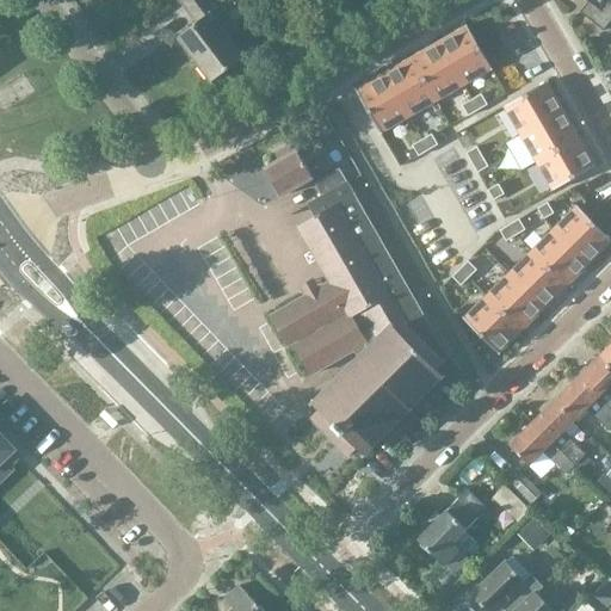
[(235,36),(224,22),(208,0),(178,0),(196,23),(176,38),(210,82),(224,72),(229,78),(247,63),(230,41),(235,36)]
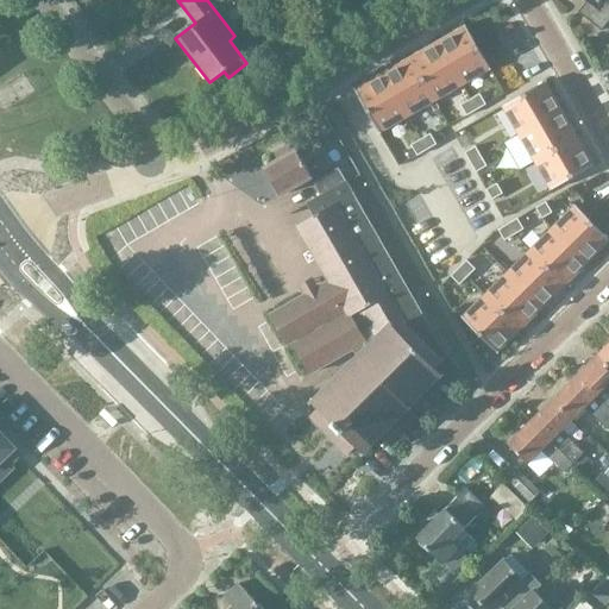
[(604,0),(583,0),(586,2),(577,13),(601,32),(608,20),(608,2),(606,0),(604,0)]
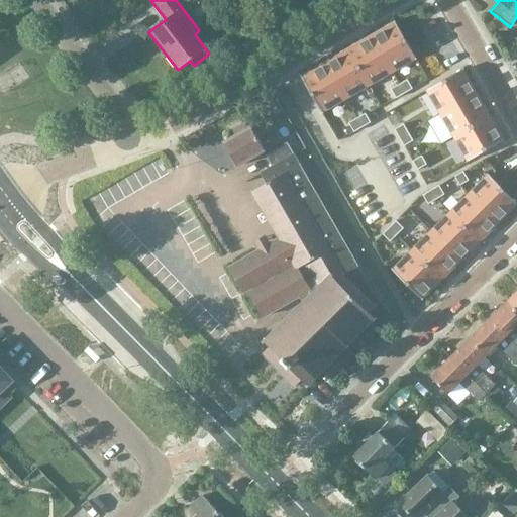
[(395,22),(371,35),(392,73),(416,59),(395,22)]
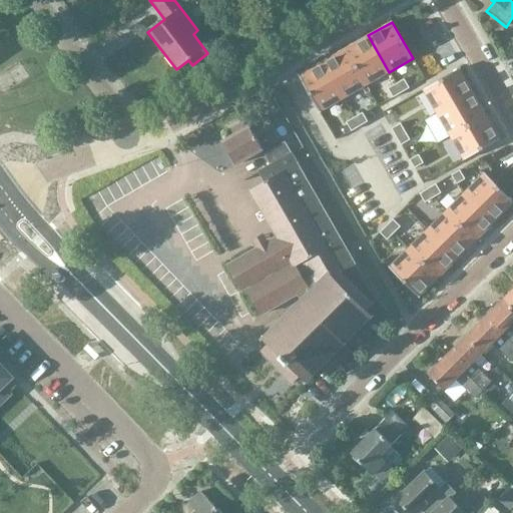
[(368,35),(345,49),(366,85),(389,72),(368,35)]
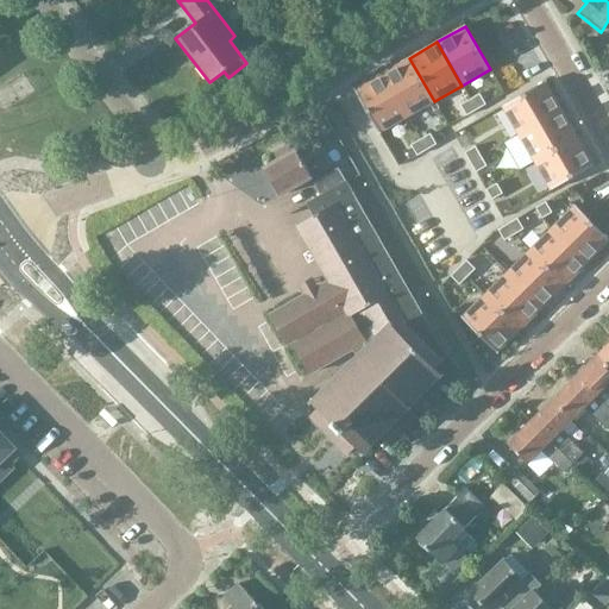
[(409,58),(382,74),(407,117),(434,101),(409,58)]
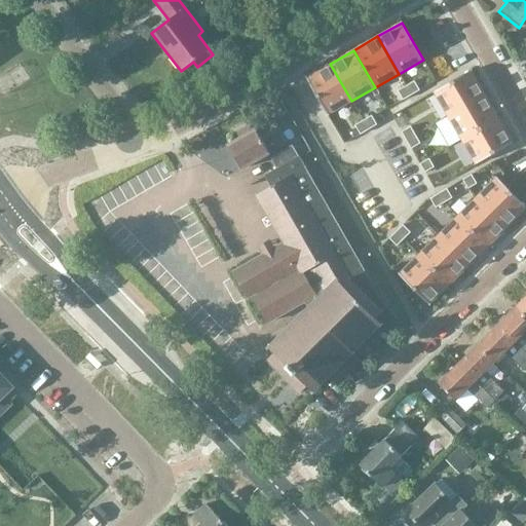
[(330,64),(305,78),(327,115),(351,101),(330,64)]
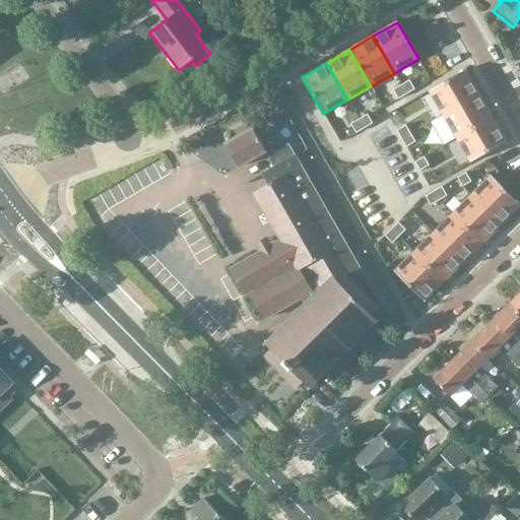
[(465,69),(428,90),(442,115),(478,93),(465,69)]
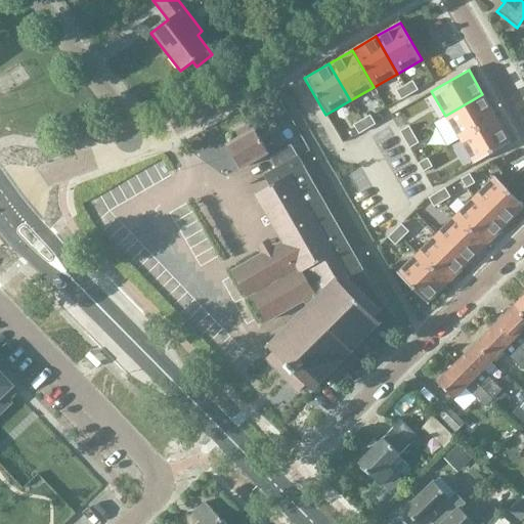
[(412,81),(404,86),(409,95),(418,90),(412,81)]
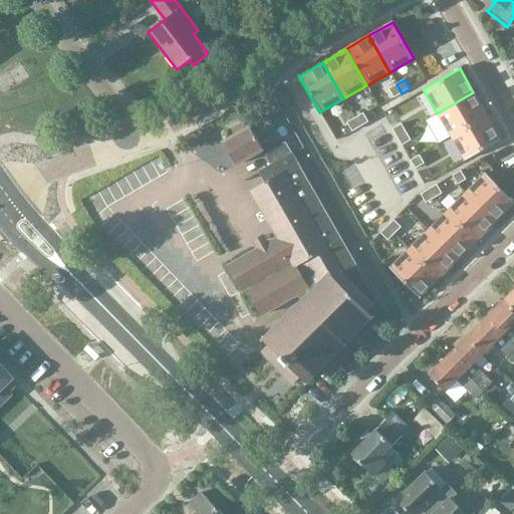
[(397,84),(388,88),(394,97),(402,93),(397,84)]
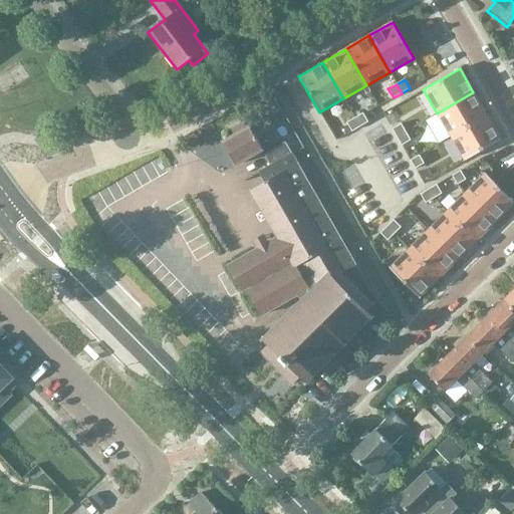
[(437,113),(425,120),(438,145),(451,137),(487,115),(473,92),(437,113)]
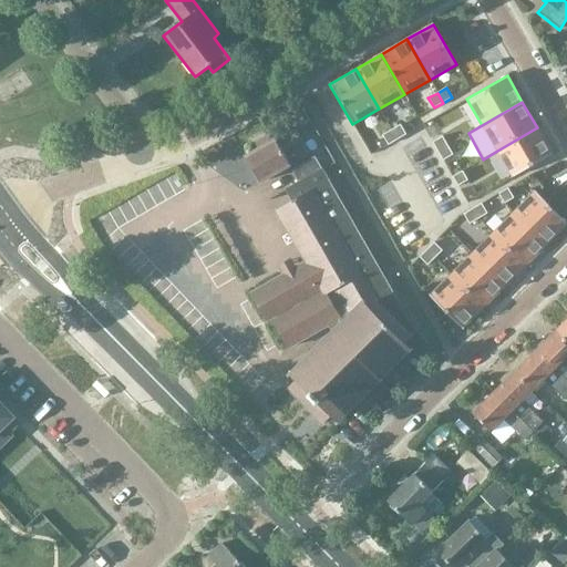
[(400,124),(391,130),(397,140),(405,134),(400,124)]
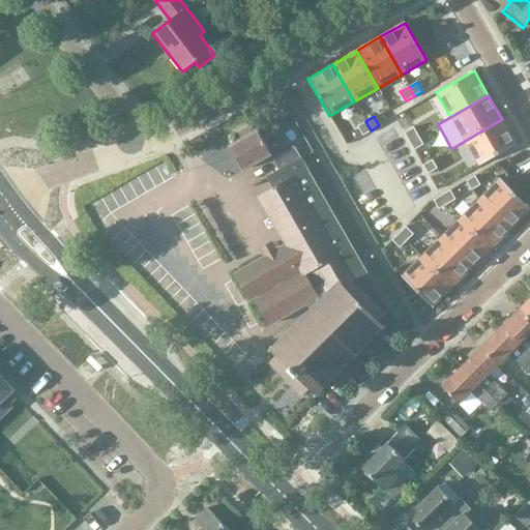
[(502,119),(465,141),(478,166),(517,144),(502,119)]
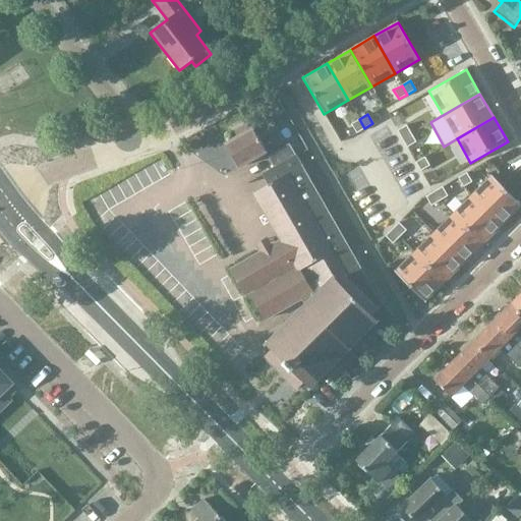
[(236,137),(226,143),(239,167),(266,152),(258,138),(275,128),(270,118),(251,128),(246,120),(231,129),(236,137)]
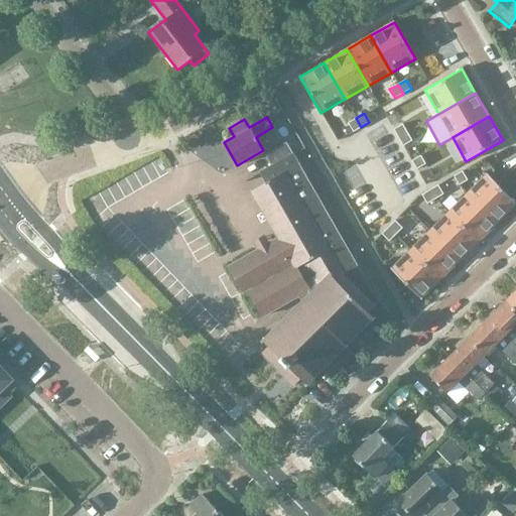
[(356,118),(348,123),(353,132),(361,127),(356,118)]
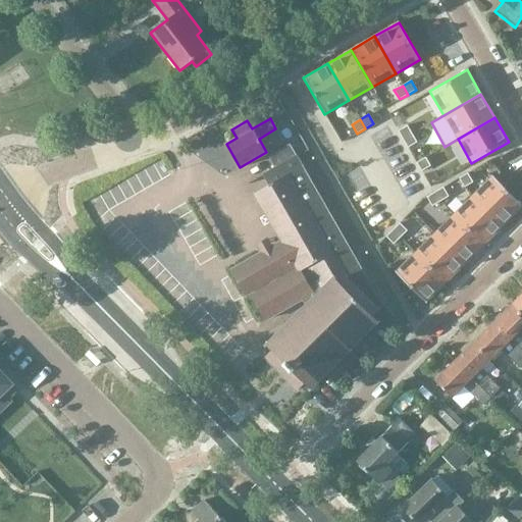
[(407,125),(398,131),(403,140),(412,134),(407,125)]
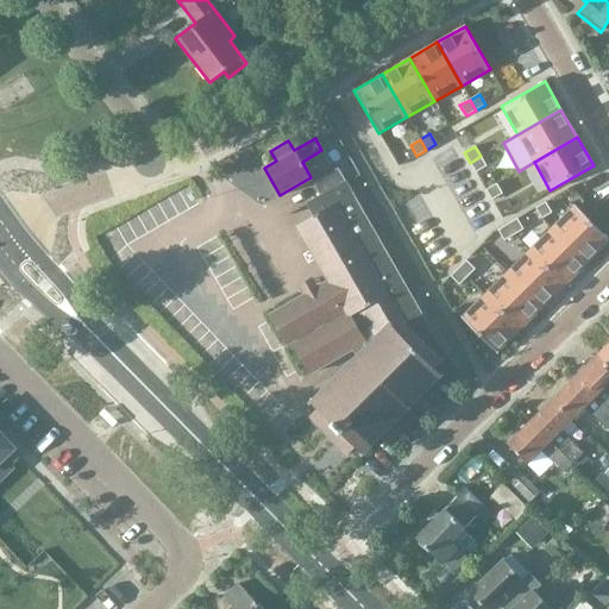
[(481,156),(470,163),(476,173),(487,167),(481,156)]
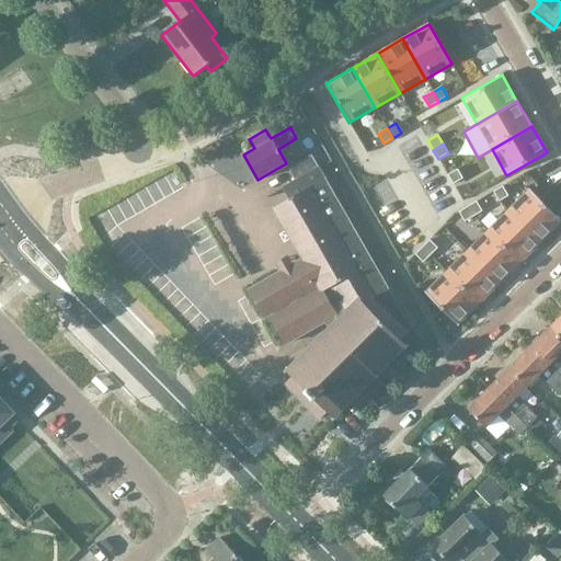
[(289,169),(288,170),(295,181),(319,167),(318,165),(312,156),(289,169)]
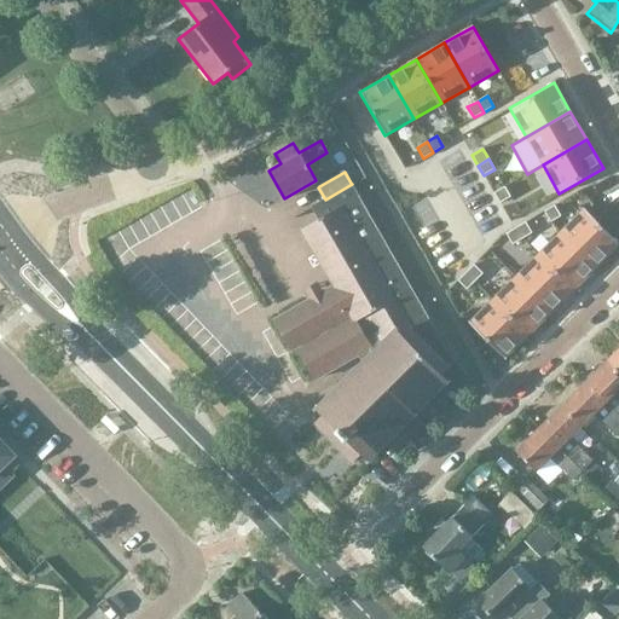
[(304,302),(273,318),(291,350),(296,346),(314,379),(357,356),(364,363),(318,410),(322,415),(316,421),(313,423),(318,429),(339,449),(346,456),(352,462),(360,452),(368,458),(446,379),(440,374),(449,364),(424,340),(434,329),(435,328),(417,298),(352,184),(325,200),(310,208),(317,220),(301,229),(334,284),(304,302)]
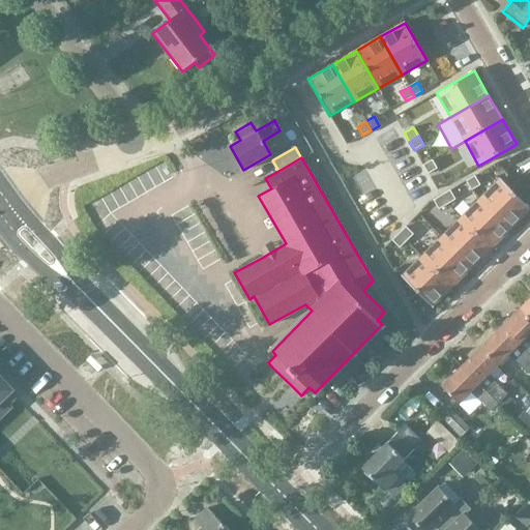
[(432,159),(422,166),(428,174),(437,169),(432,159)]
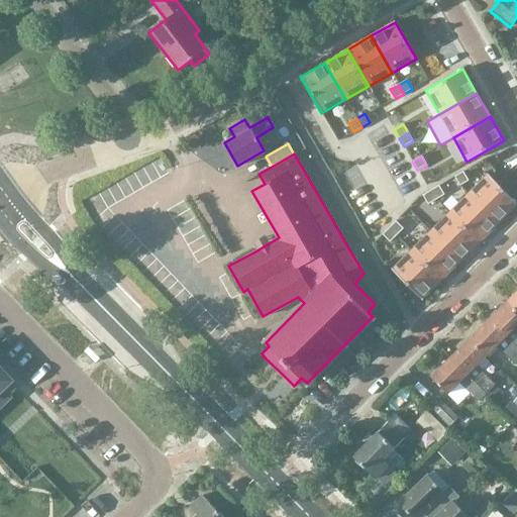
[(462,172),(454,177),(459,186),(469,181),(462,172)]
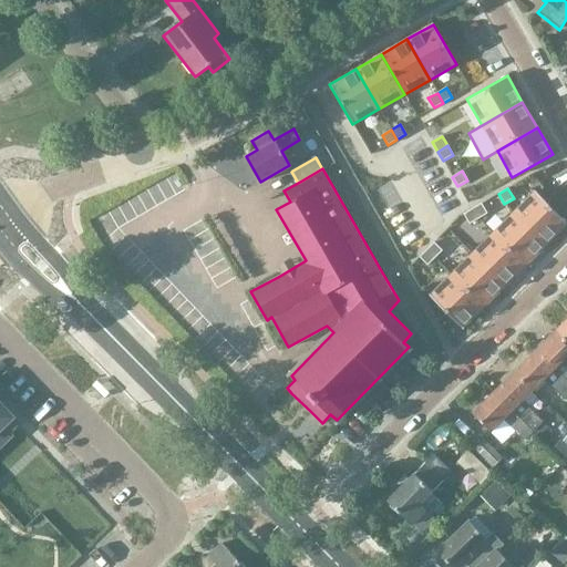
[(566,224),(535,192),(514,212),(546,245),(566,224)]
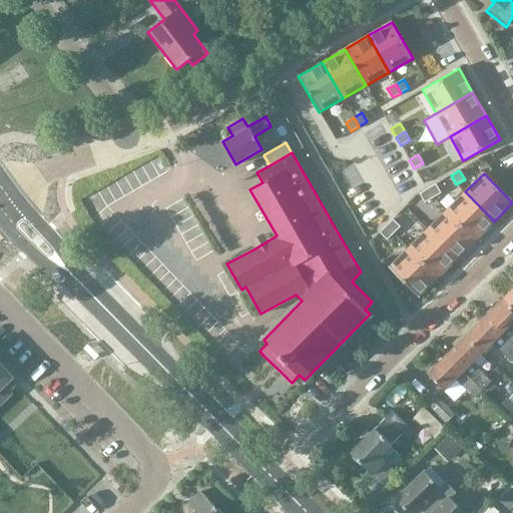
[(435,184),(427,188),(433,197),(441,193),(435,184)]
